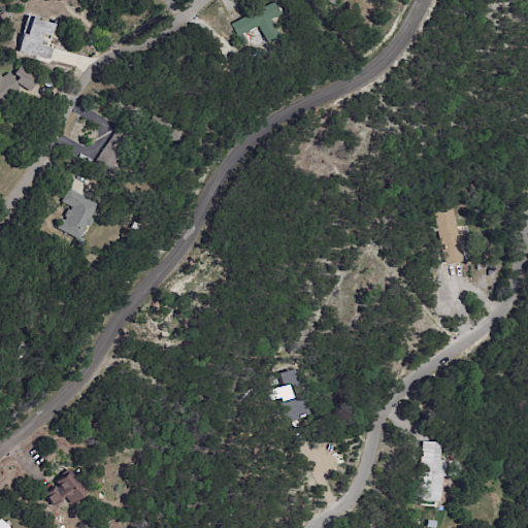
[(277,15),(268,20),(277,38),(244,54),(230,25),(252,14),(250,9),(260,4),(262,8),(272,3),(277,15)]
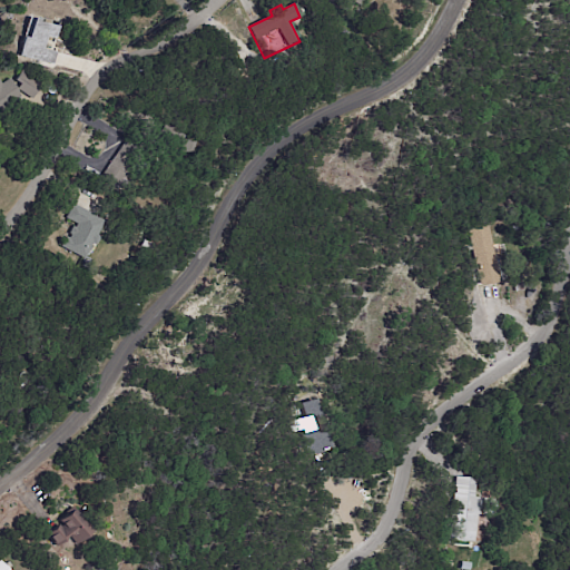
[(58,28),(56,39),(47,37),(43,49),(57,53),(53,66),(20,57),(26,38),(29,39),(35,19),(46,21),(45,25),(58,28)]
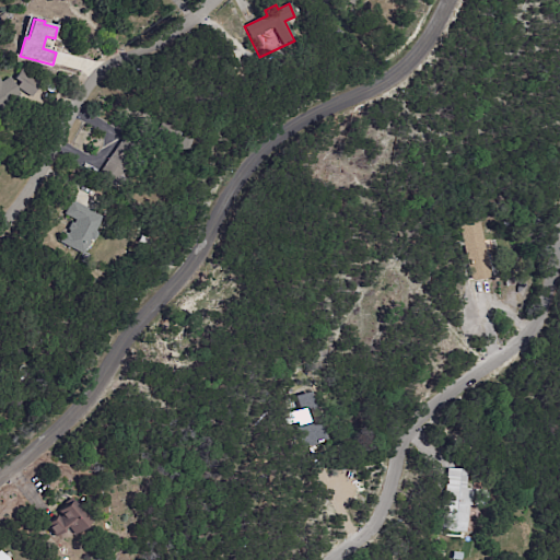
[(36,90),(32,97),(16,88),(20,83),(14,80),(21,70),(41,83),(36,90)]
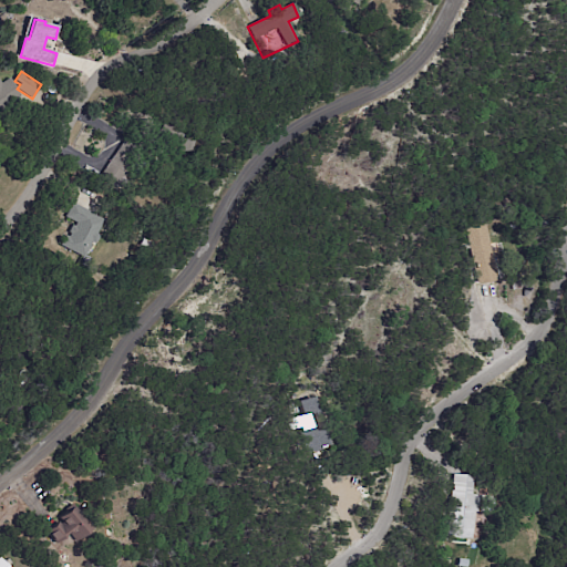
[(20,96),(0,109),(0,84),(9,79),(20,96)]
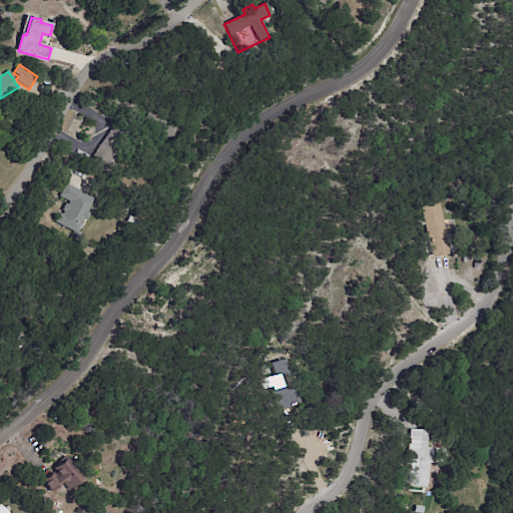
[(162,123),(151,138),(136,126),(148,112),(162,123)]
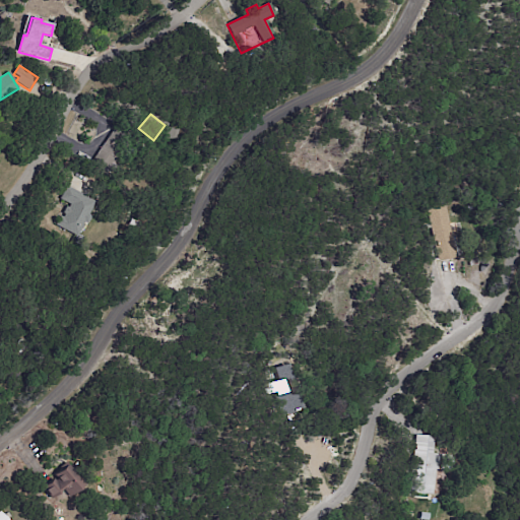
[(131,134),(105,173),(91,164),(117,125),(131,134)]
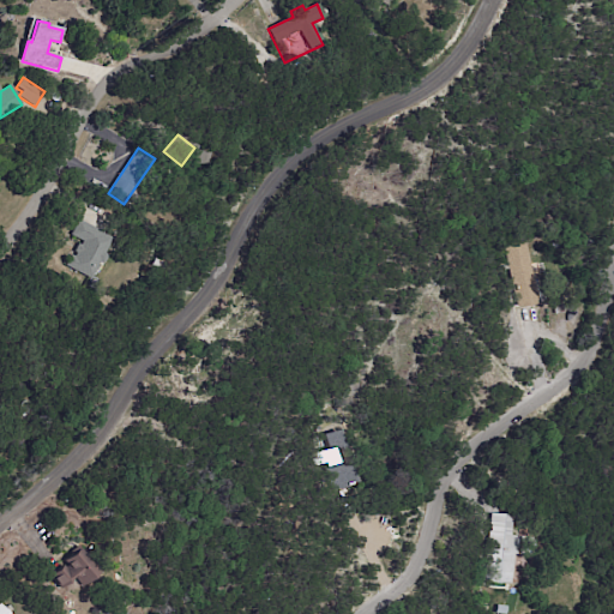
[(196,166),(198,151),(206,152),(205,167),(196,166)]
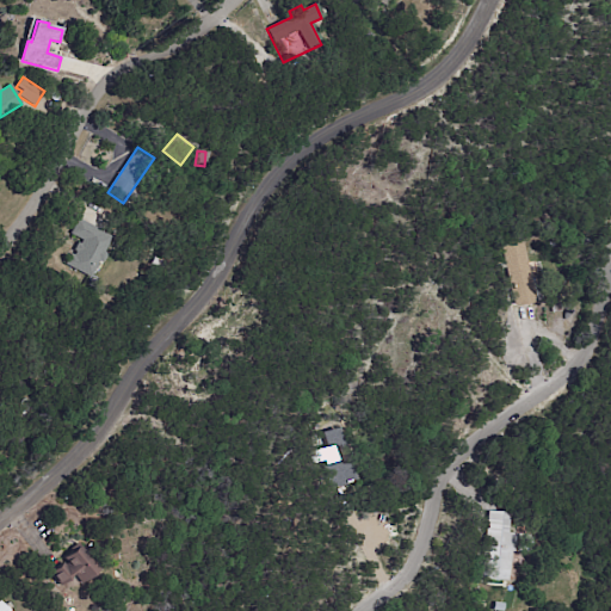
[(105,235),(113,239),(105,253),(106,254),(107,258),(105,263),(102,263),(100,261),(92,278),(67,265),(72,254),(75,257),(78,253),(75,252),(79,244),(81,245),(82,241),(71,235),(79,220),(102,232),(102,233),(105,235)]
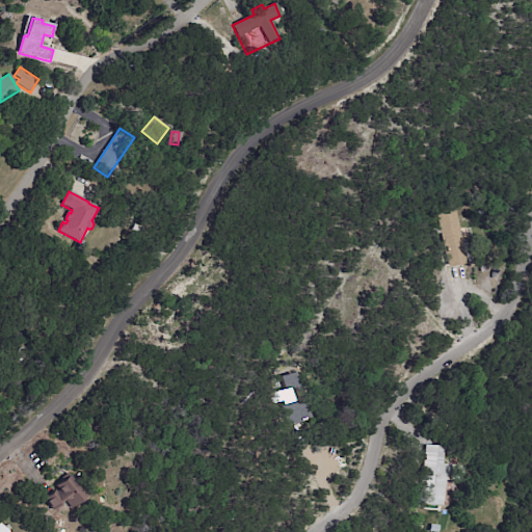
[(469,263),(451,266),(444,212),(461,209),(469,263)]
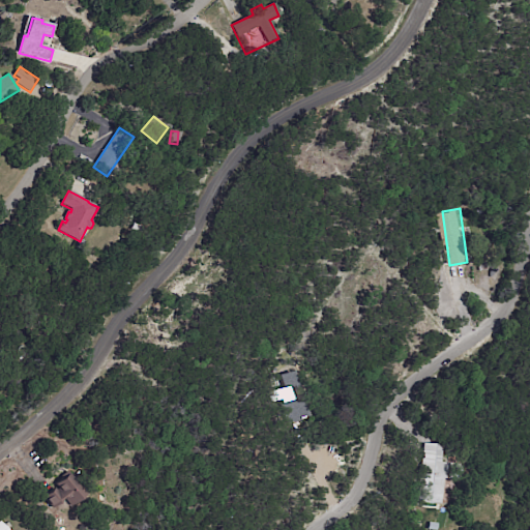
[(134,224),(143,228),(140,235),(130,230),(134,224)]
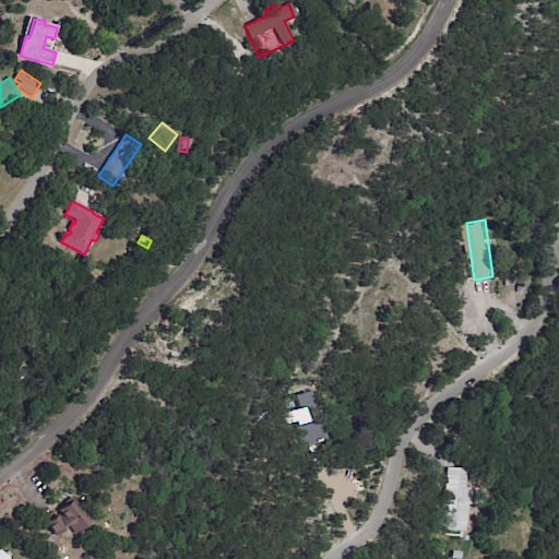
[(298,424),(289,426),(286,413),(307,406),(310,420),(298,424)]
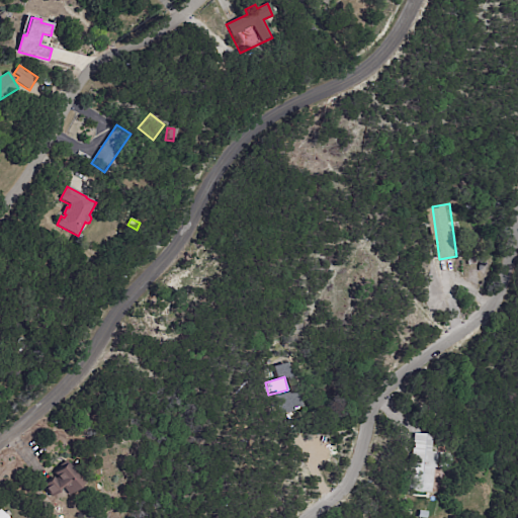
[(434,434),(433,451),(451,452),(450,467),(433,466),(431,492),(410,491),(416,433),(434,434)]
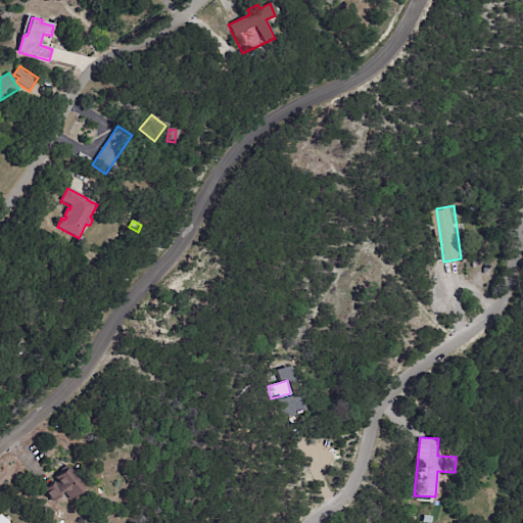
[(43,489),(54,480),(52,479),(68,466),(85,487),(69,500),(63,491),(51,502),(42,490),(43,489)]
